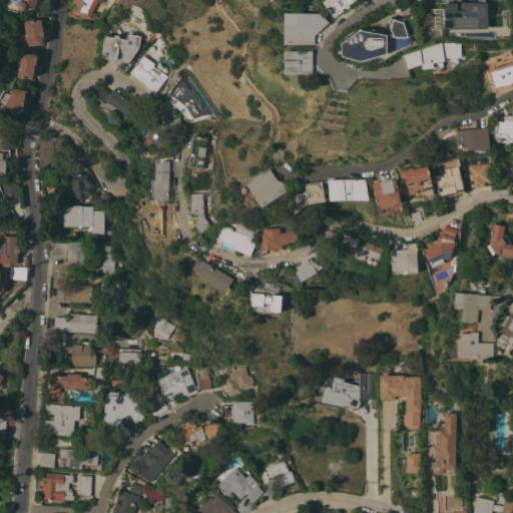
[(36,0),(34,9),(25,6),(25,8),(24,9),(21,10),(20,13),(1,7),(3,0),(36,0)]
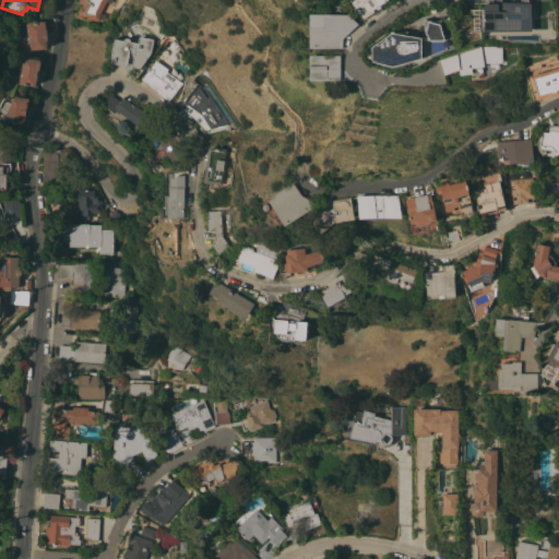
[(111,0),(110,3),(106,1),(103,8),(100,12),(100,13),(107,14),(106,21),(99,20),(99,21),(76,18),(76,16),(79,13),(78,11),(80,7),(82,7),(83,4),(78,2),(79,0),(111,0)]
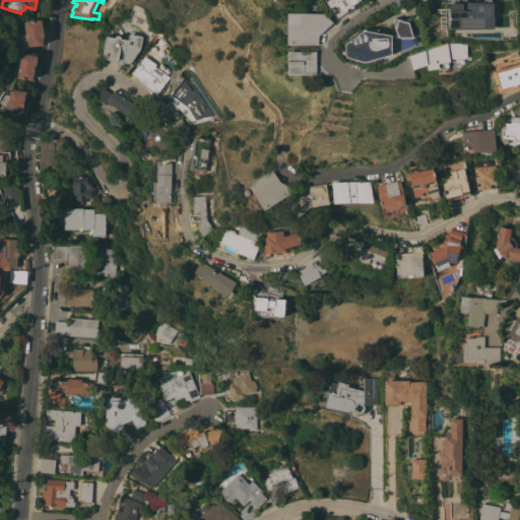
[(326,1),(325,0),(360,0),(353,5),(354,7),(351,9),(349,8),(347,10),(348,11),(338,18),(326,1)]
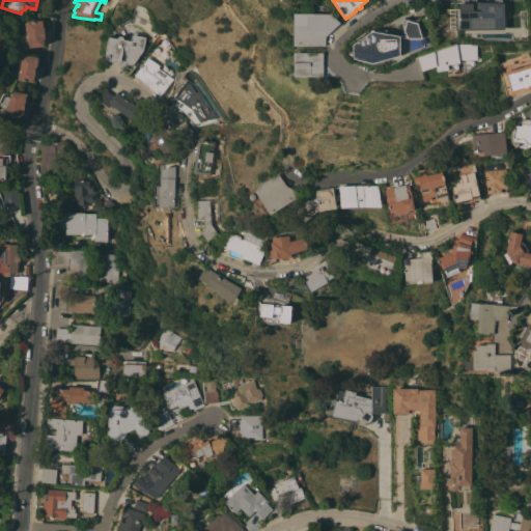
[(524,0),(525,16),(510,17),(509,0),(524,0)]
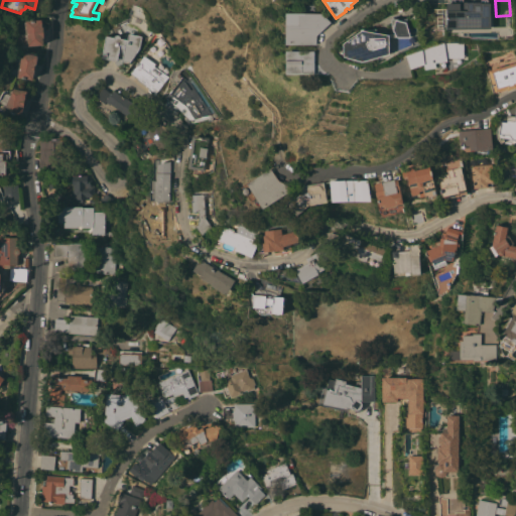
[(490,27),(446,29),(446,3),(460,3),(460,10),(467,10),(467,2),(481,2),(481,3),(489,3),(490,27)]
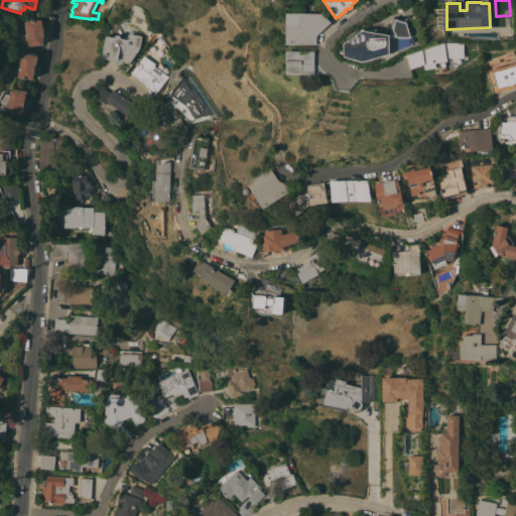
[(286,44),(286,13),(304,13),(304,6),(308,4),(315,7),(314,13),(321,13),(331,21),(316,34),(315,44),(286,44)]
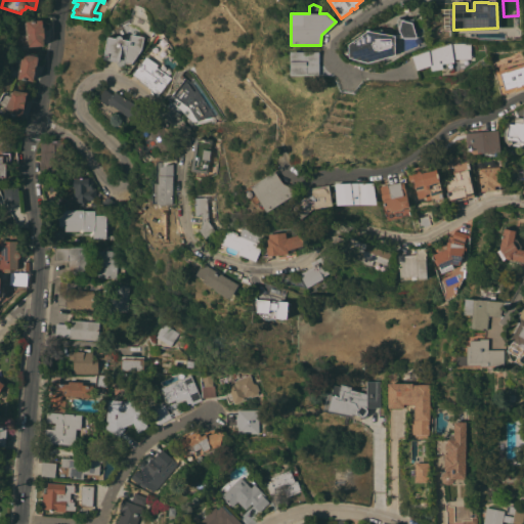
[(42,19),(43,28),(44,28),(45,38),(44,38),(44,46),(28,47),(27,20),(42,19)]
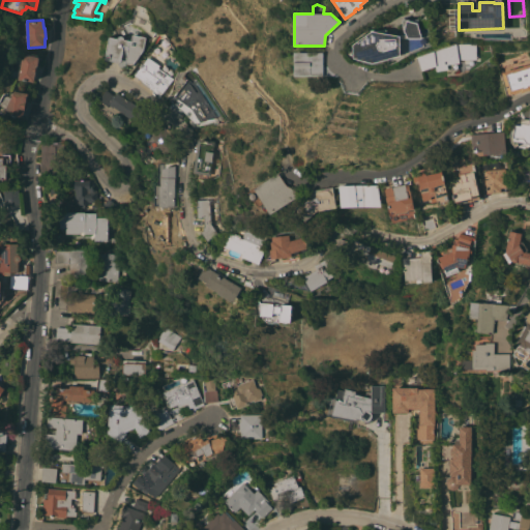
[(353,58),(353,45),(357,41),(358,43),(366,37),(366,35),(372,31),(400,36),(400,56),(373,63),(353,58)]
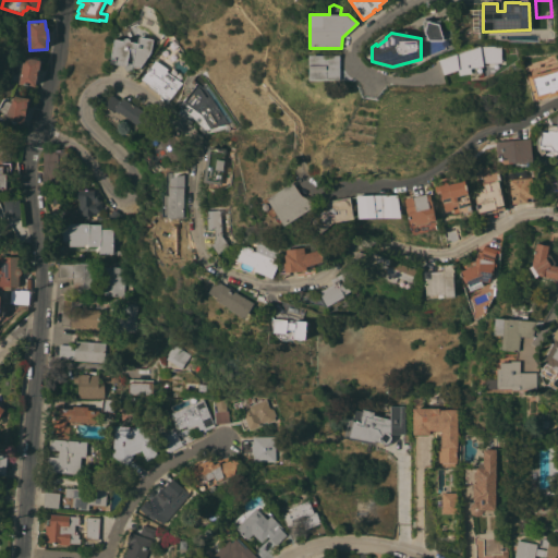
[(109,63),(113,38),(123,40),(124,38),(125,37),(128,37),(129,38),(129,39),(130,41),(137,43),(138,36),(153,38),(150,52),(140,68),(131,67),(132,62),(128,61),(126,65),(109,63)]
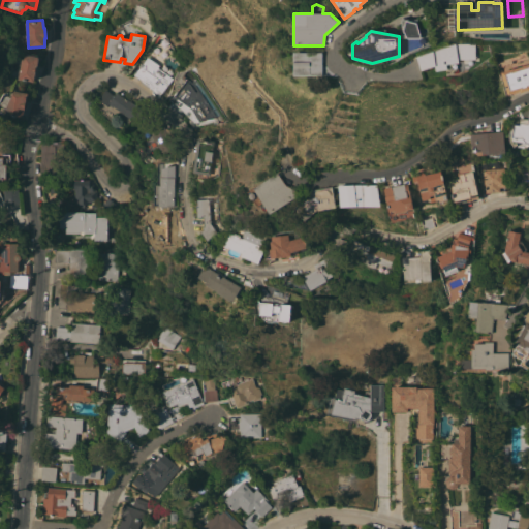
[(416,57),(456,43),(475,43),(475,59),(458,59),(458,62),(458,63),(446,64),(446,69),(435,71),(435,66),(421,71),(421,70),(416,57)]
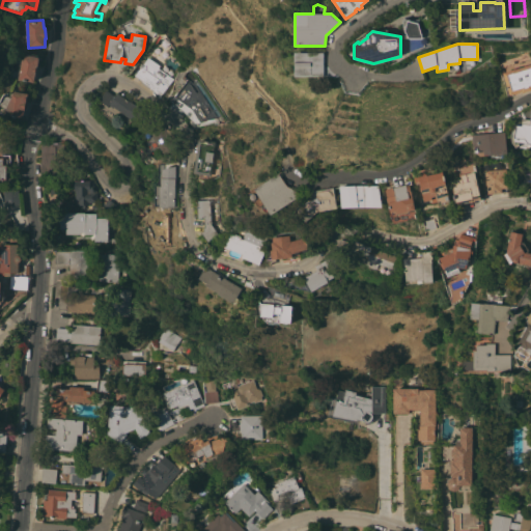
[(324,76),(295,76),(295,52),(324,52),(324,76)]
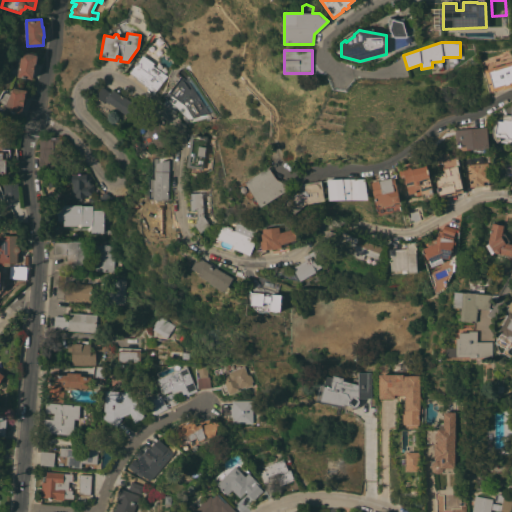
[(16,76),(21,52),(23,53),(23,51),(35,53),(35,54),(37,55),(36,57),(37,57),(36,64),(35,64),(34,69),(32,79),(16,76)]
